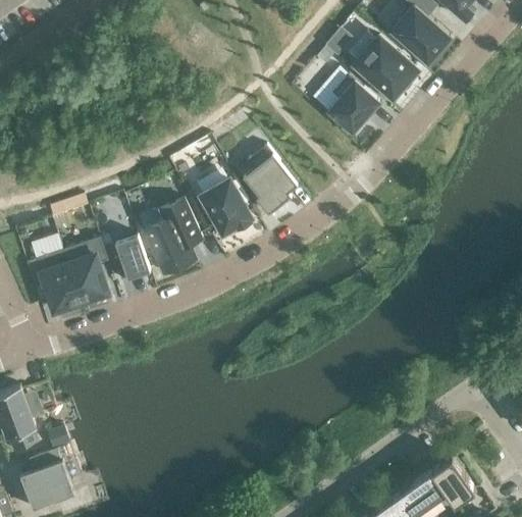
[(428,0),(408,0),(407,2),(414,8),(392,33),(428,65),(452,39),(427,18),(437,8),(428,0)]
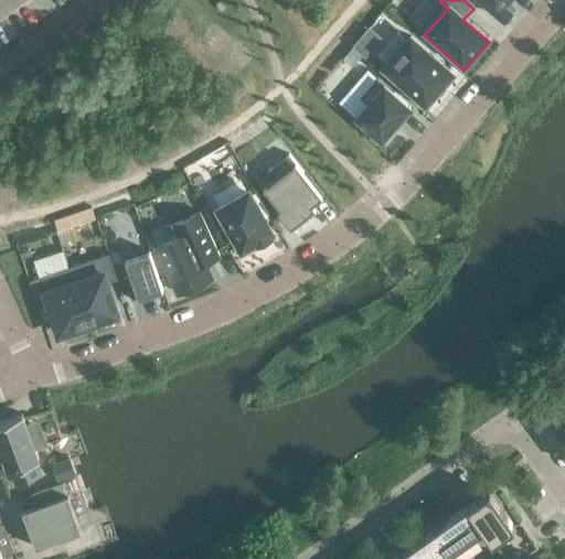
[(513,14),(507,9),(507,8),(508,8),(508,7),(509,7),(509,6),(510,4),(510,3),(511,3),(511,2),(512,2),(512,1),(513,1),(513,0),(475,0),(503,25),(513,14)]
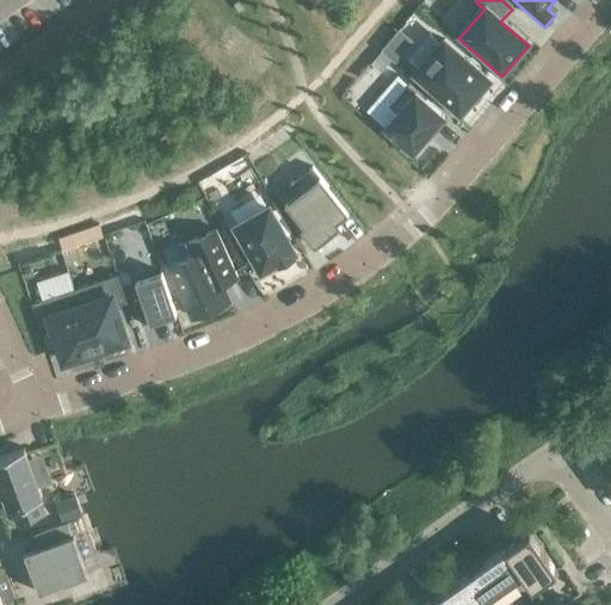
[(408,48),(397,38),(382,56),(393,66),(408,48)]
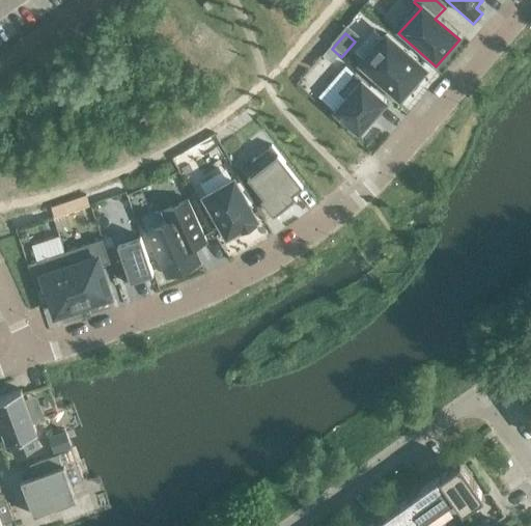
[(386,42),(364,66),(363,66),(362,68),(364,70),(398,100),(400,102),(401,100),(423,75),(425,73),(423,72),(388,42),(389,42),(387,39),(386,42)]
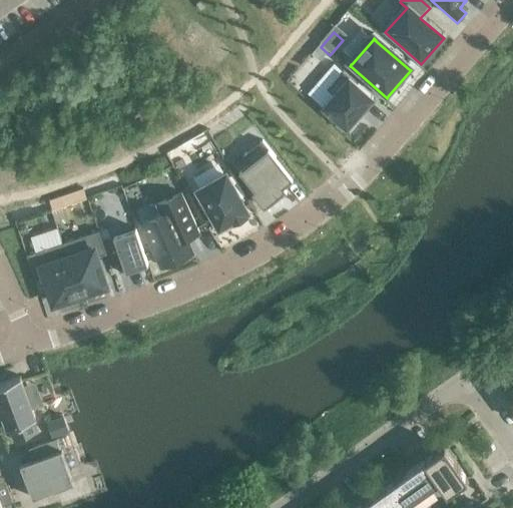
[(320,49),(312,58),(320,65),(328,56),(320,49)]
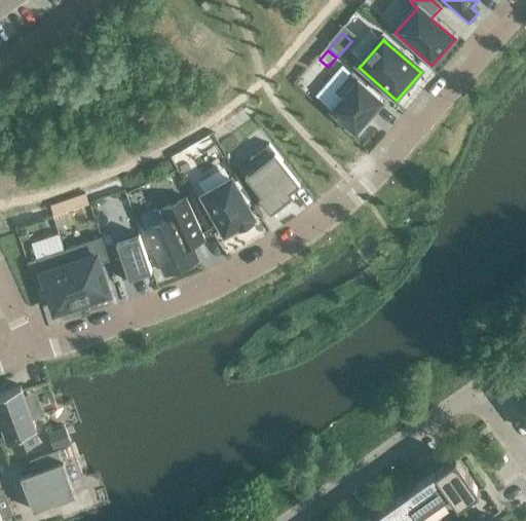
[(371,124),(368,122),(373,115),(376,118),(385,107),(351,77),(335,97),(341,102),(331,114),(355,136),(367,123),(370,125),(371,124)]
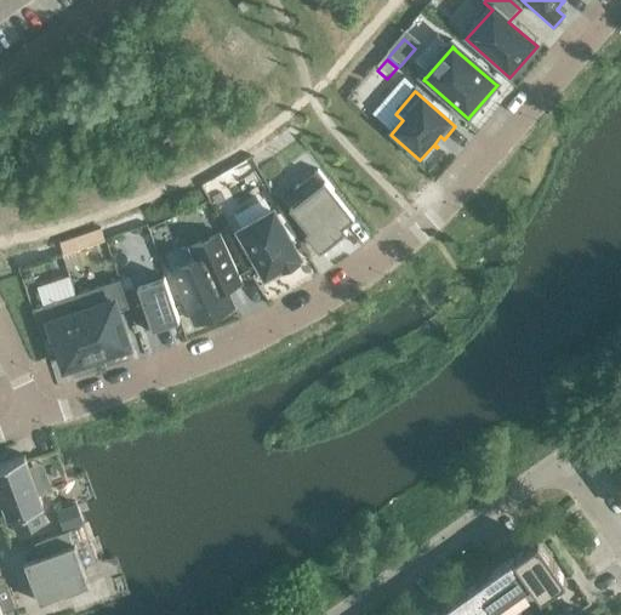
[(307,208),(294,217),(308,235),(306,238),(320,256),(347,235),(343,231),(354,222),(318,176),(296,193),(307,208)]
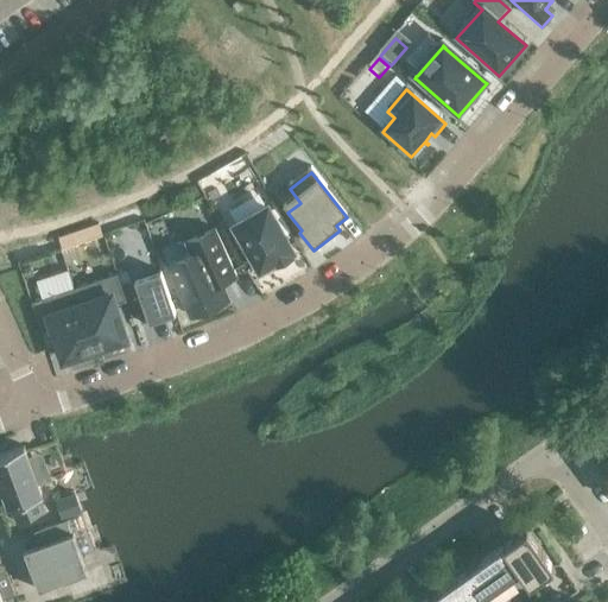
[(267,211),(235,229),(260,274),(277,265),(278,267),(292,259),(290,257),(293,255),(267,211)]
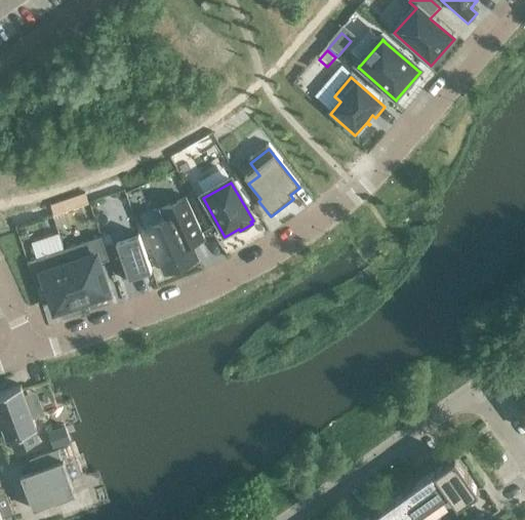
[(186,202),(160,214),(165,224),(145,233),(165,278),(198,264),(191,249),(204,243),(186,202)]
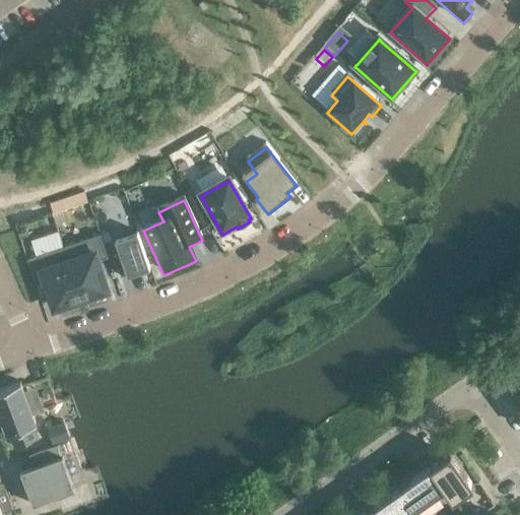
[(115,244),(120,259),(114,261),(121,281),(127,278),(127,280),(148,273),(149,272),(137,237),(136,237),(115,244)]
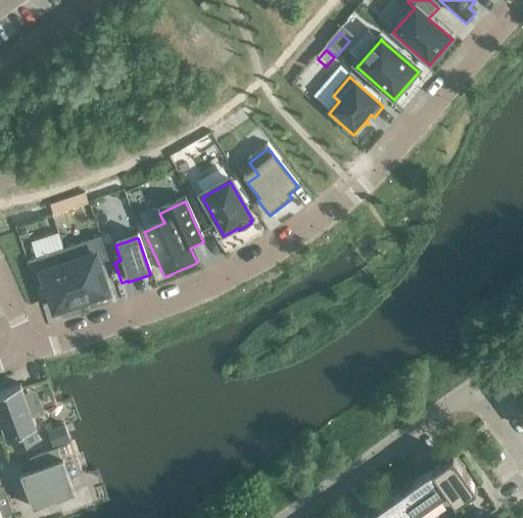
[(63,252),(82,304),(108,295),(99,267),(108,264),(100,240),(63,252)]
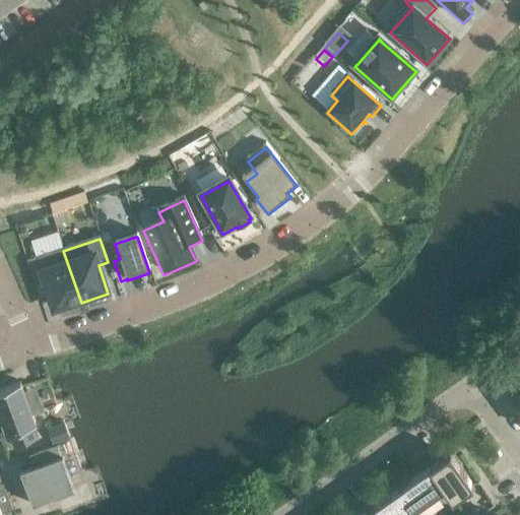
[(36,288),(45,285),(54,312),(81,303),(63,251),(26,263),(36,288)]
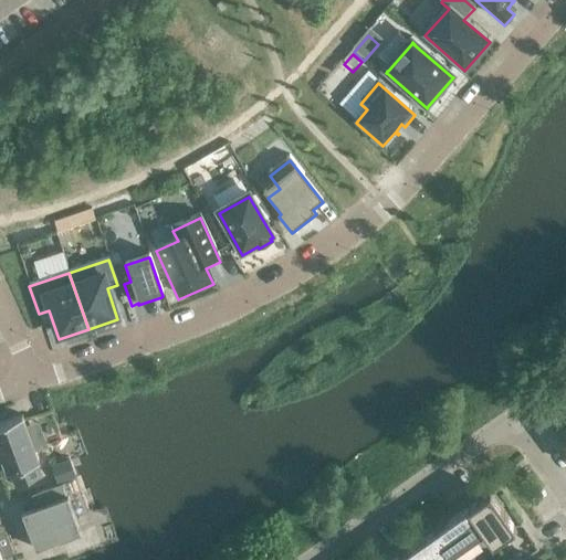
[(22,420),(0,428),(0,455),(8,477),(10,476),(16,492),(42,482),(38,467),(39,466),(22,420)]
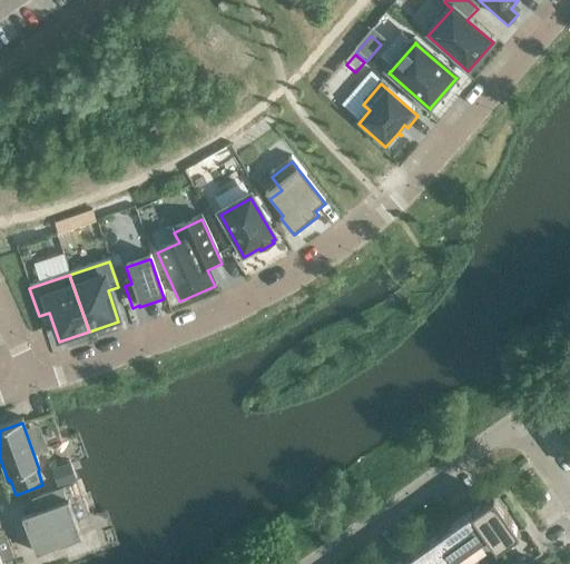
[(52,472),(59,492),(77,485),(70,465),(52,472)]
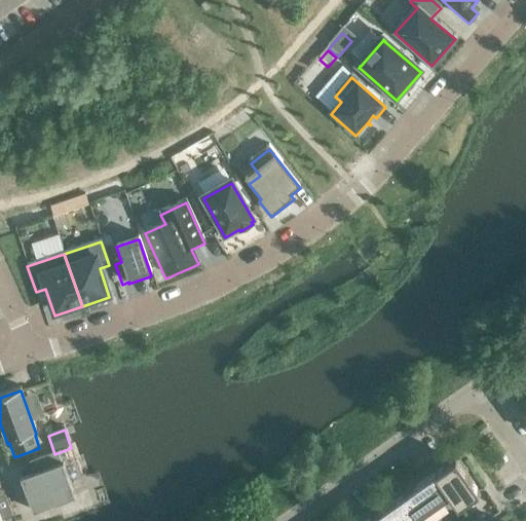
[(35,462),(39,474),(21,481),(34,516),(76,500),(64,466),(63,466),(59,454),(35,462)]
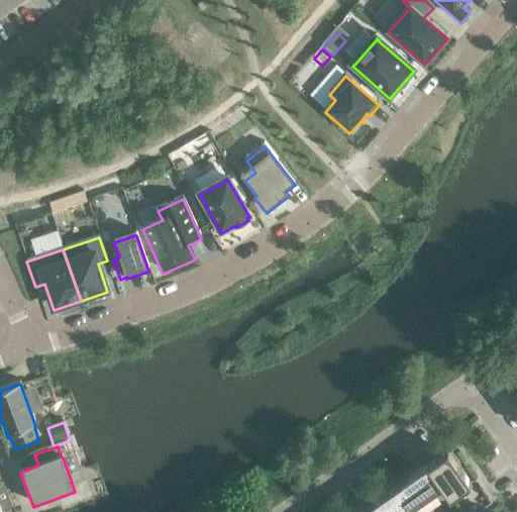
[(471,488),(448,454),(428,469),(442,490),(441,490),(450,502),(471,488)]
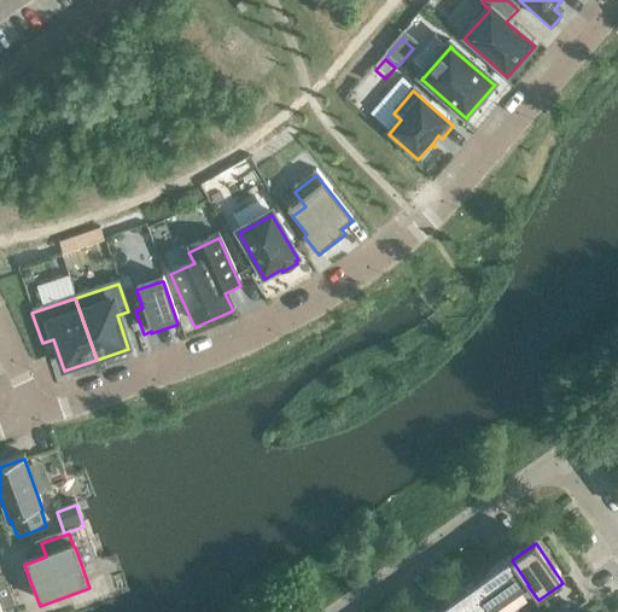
[(529,586),(512,560),(473,587),(490,611),(493,611),(528,586),(529,586)]
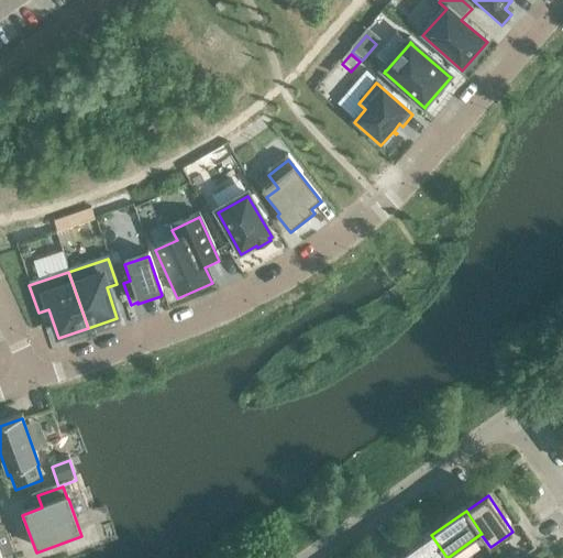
[(446,557),(431,535),(400,557),(446,557)]
